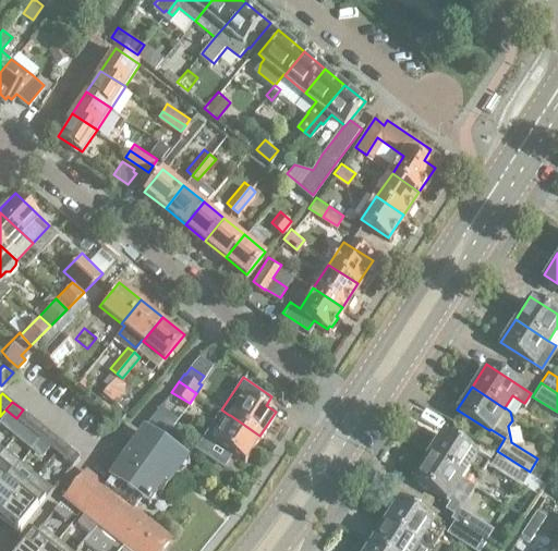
[(168,416),(157,407),(144,424),(154,432),(168,416)]
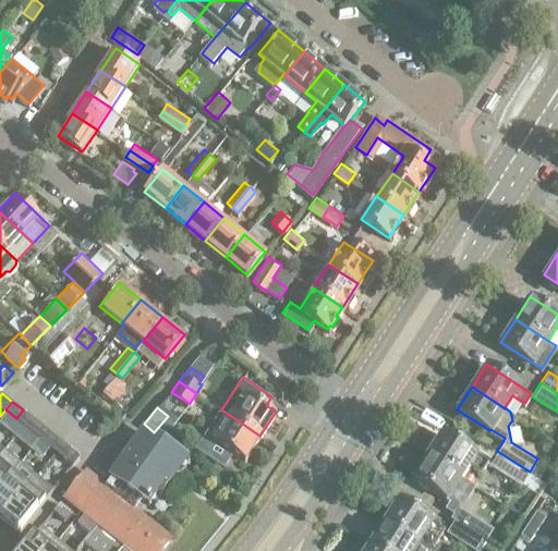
[(244,458),(259,436),(230,415),(229,415),(214,439),(244,458)]
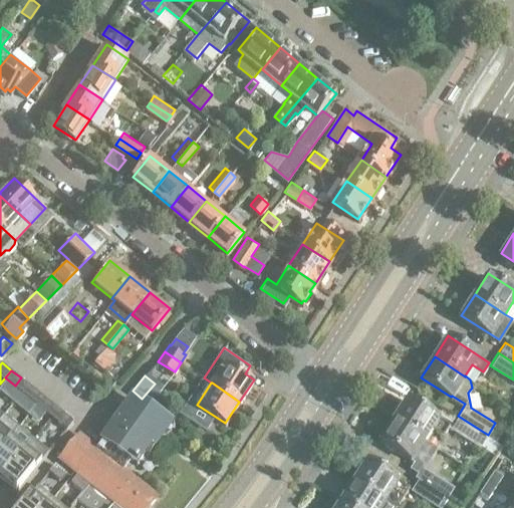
[(35,402),(41,395),(32,387),(25,395),(35,402)]
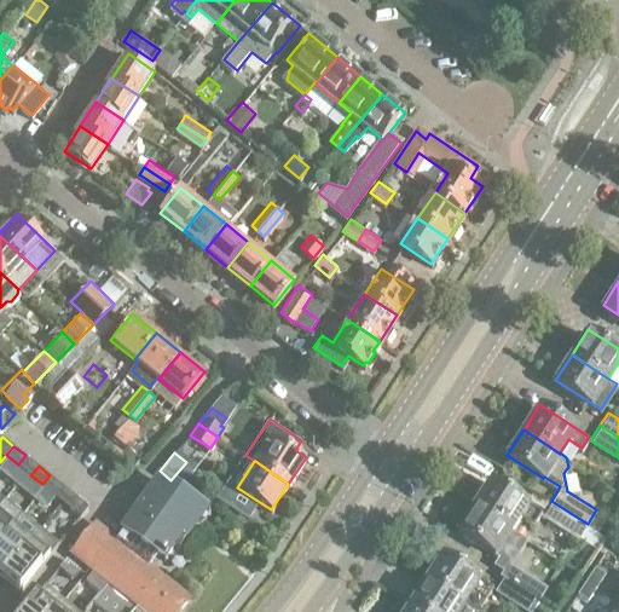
[(50,475),(42,484),(55,494),(62,485),(50,475)]
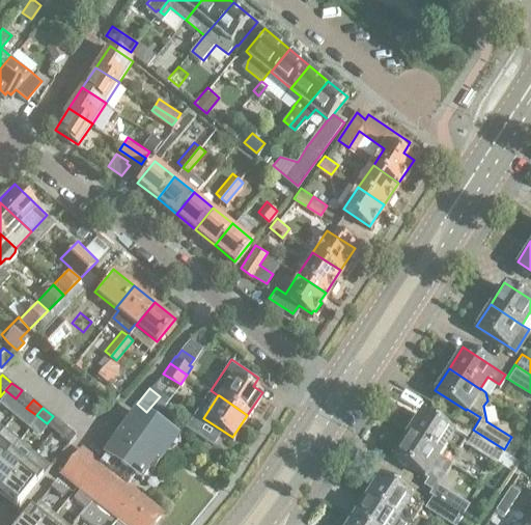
[(110,450),(102,462),(124,480),(132,471),(138,476),(170,432),(139,410),(115,442),(111,438),(105,446),(110,450)]
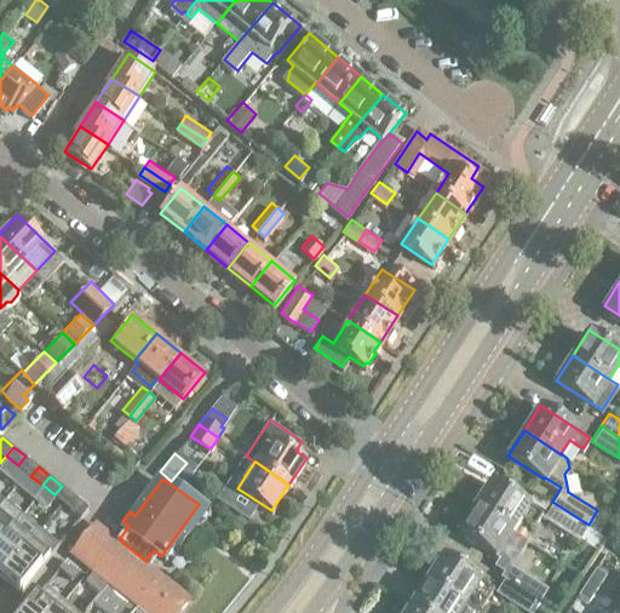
[(476,504),(512,528),(521,515),(534,523),(541,511),(492,480),(476,504)]
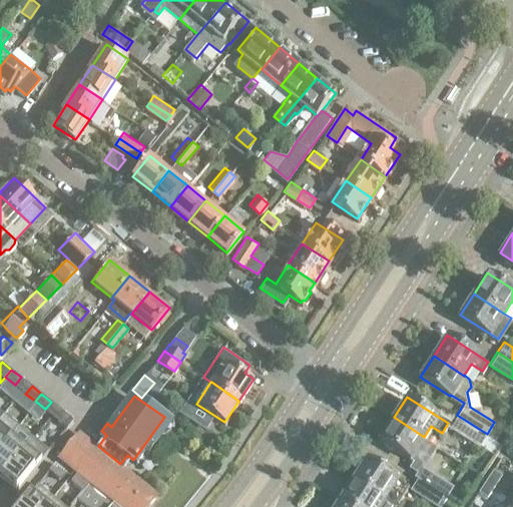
[(55,418),(65,426),(72,418),(61,410),(55,418)]
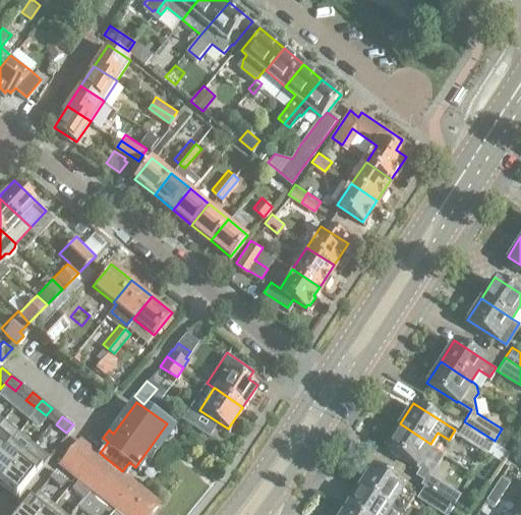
[(0,451),(17,430),(2,417),(0,420),(0,451)]
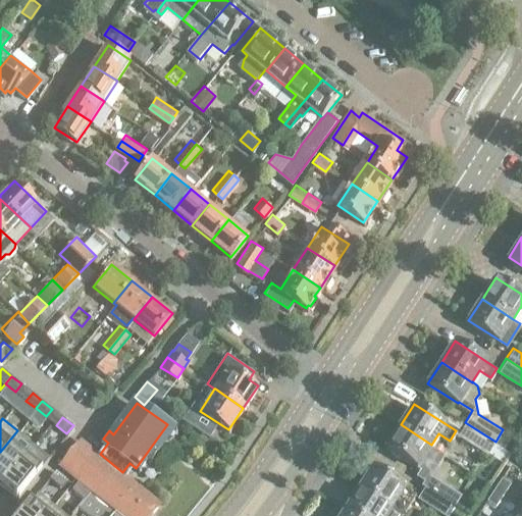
[(496,442),(465,422),(457,433),(487,453),(489,451),(503,459),(509,450),(494,442),(496,442)]
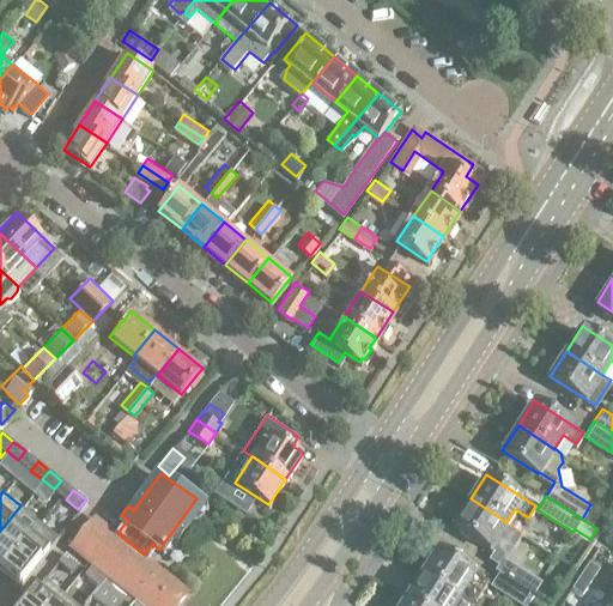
[(507,522),(471,498),(454,525),(491,547),(499,553),(509,539),(515,541),(521,532),(507,522)]
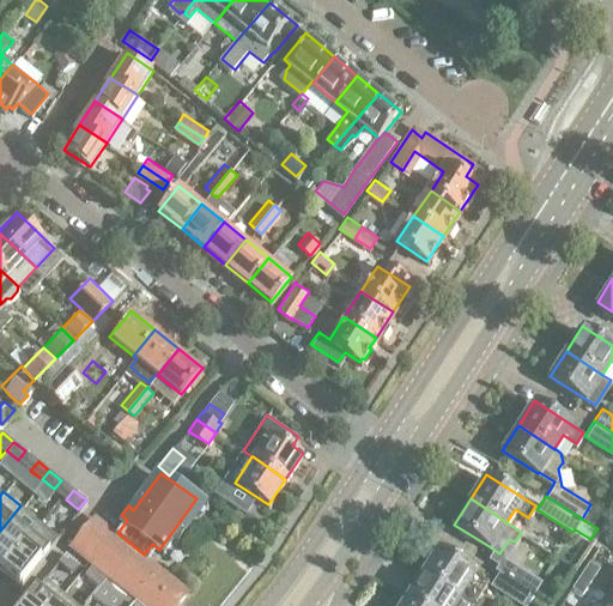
[(0,531),(0,568),(38,520),(20,505),(0,531)]
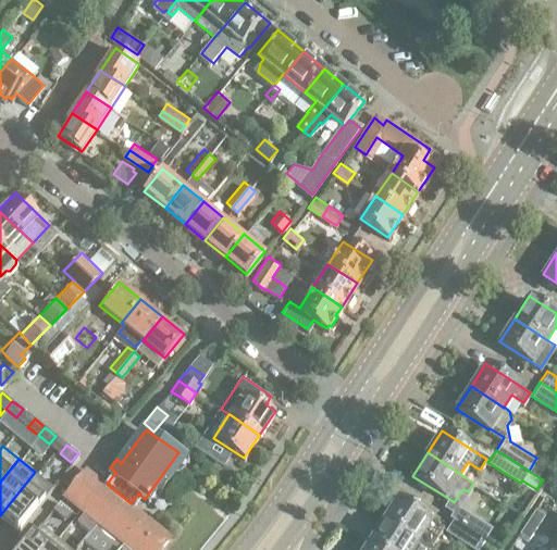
[(156,549),(169,535),(131,503),(107,484),(86,466),(64,494),(97,521),(124,542),(133,549),(156,549)]
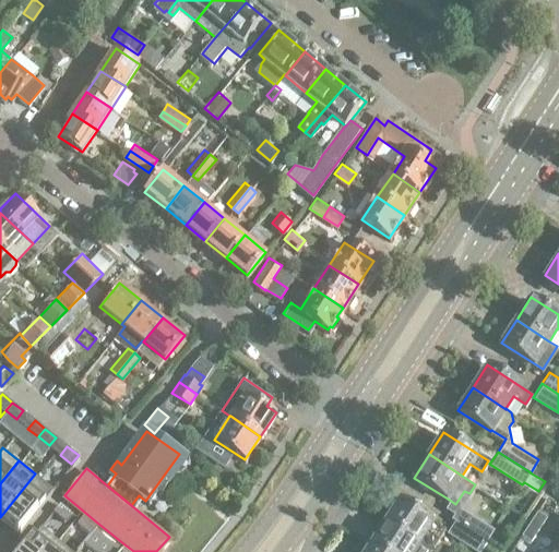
[(0,517),(0,518),(16,532),(52,488),(35,474),(0,517)]
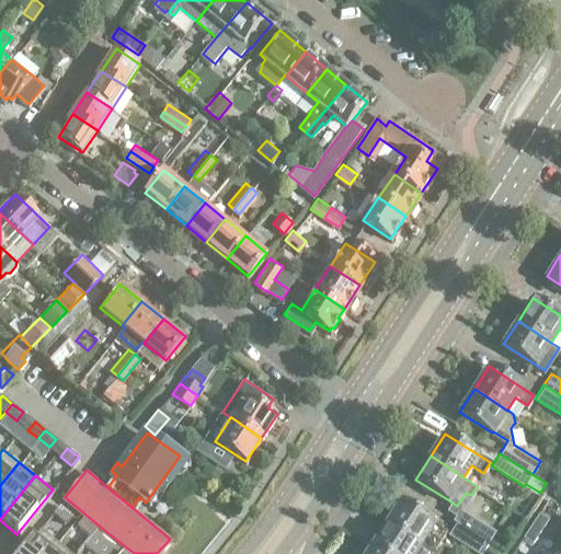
[(387,523),(420,545),(430,552),(432,553),(446,529),(402,500),(387,523)]
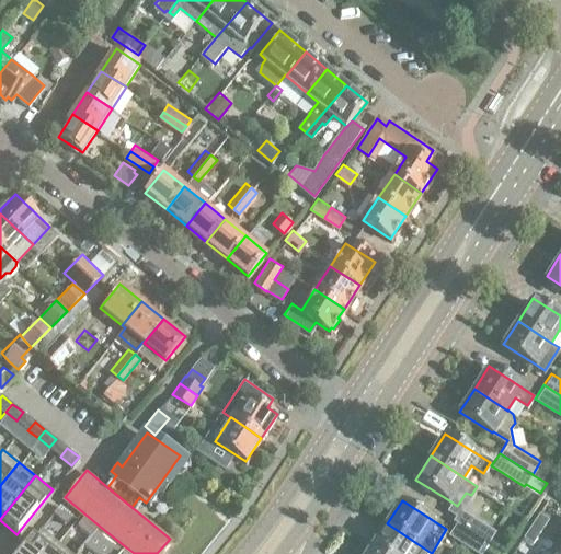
[(59,504),(53,511),(64,520),(70,512),(59,504)]
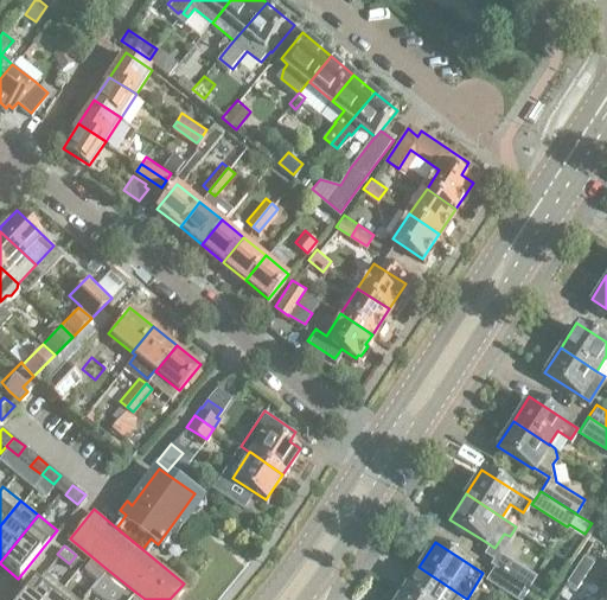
[(493,563),(547,597),(554,585),(536,574),(537,573),(502,550),(493,563)]
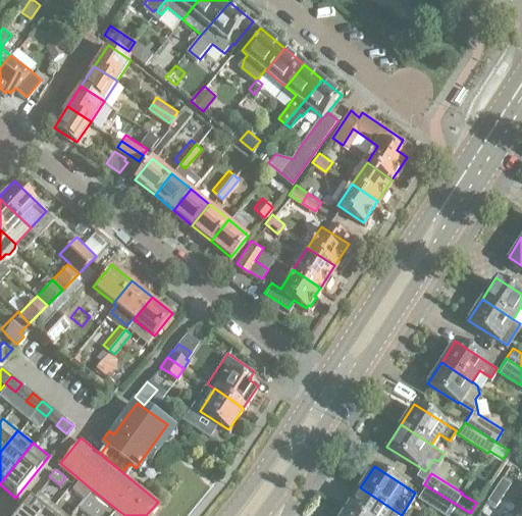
[(494,485),(504,491),(510,480),(502,475),(494,485)]
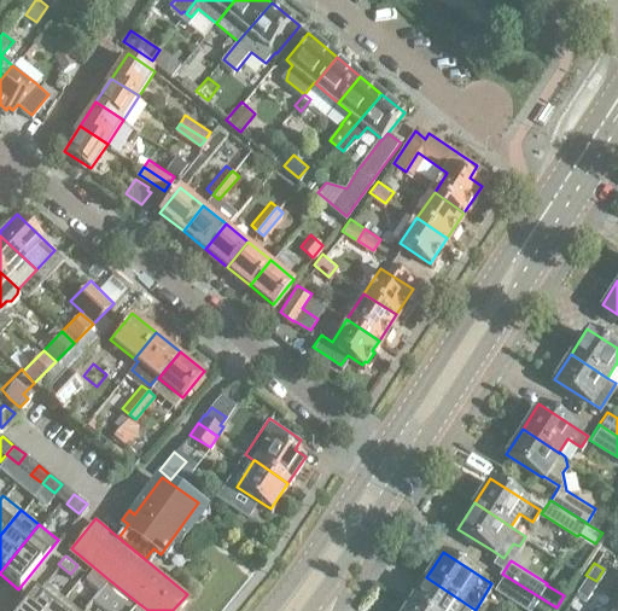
[(86,580),(99,589),(106,581),(94,570),(86,580)]
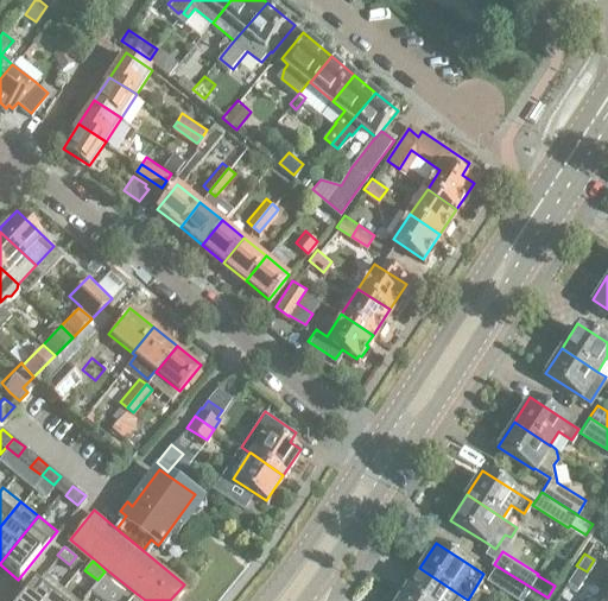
[(544,600),(548,598),(494,564),(485,579),(520,600),(523,598),(526,600),(544,600)]
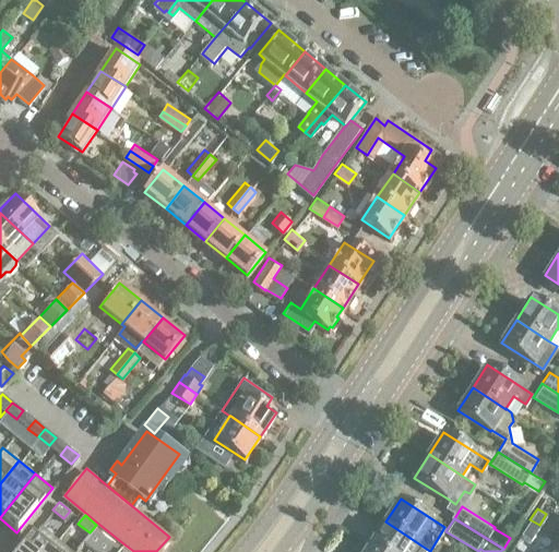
[(539,525),(530,519),(521,532),(531,539),(539,525)]
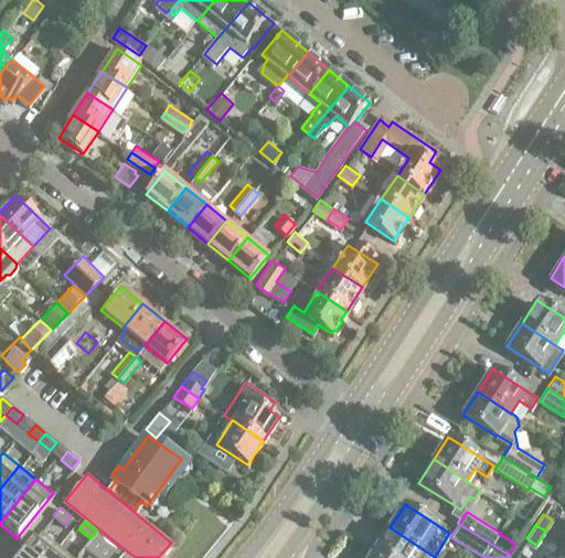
[(375,549),(388,557),(430,557),(433,556),(423,549),(390,527),(375,549)]
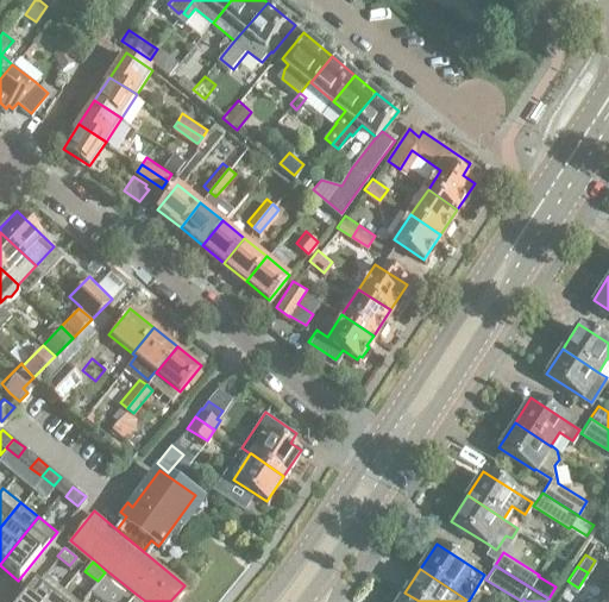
[(92,587),(110,601),(129,601),(135,595),(136,594),(106,570),(105,572),(98,581),(92,587)]
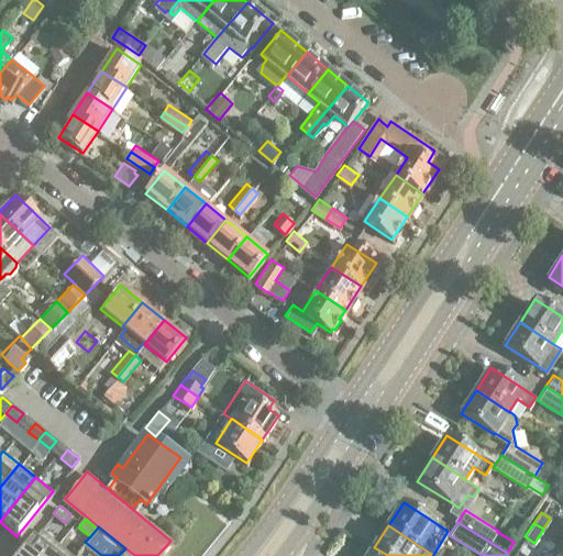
[(40,529),(17,555),(45,555),(57,542),(40,529)]
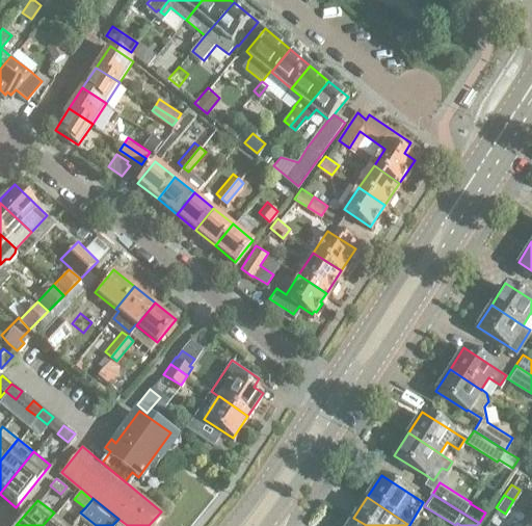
[(70,525),(54,513),(43,525),(70,525)]
